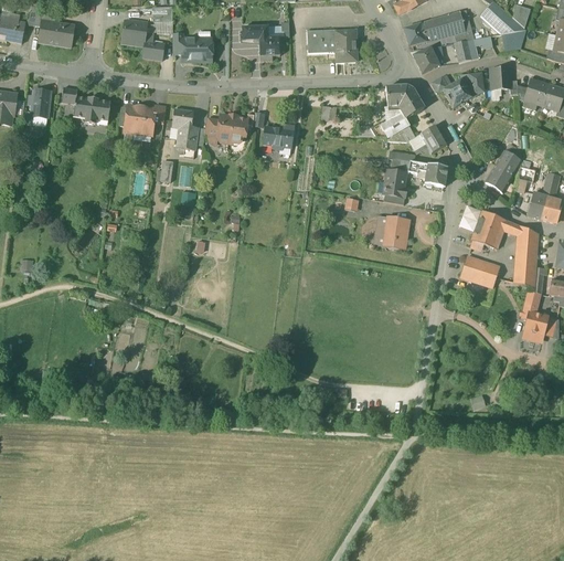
[(398,13),(407,9),(403,0),(400,0),(394,3),(398,13)]
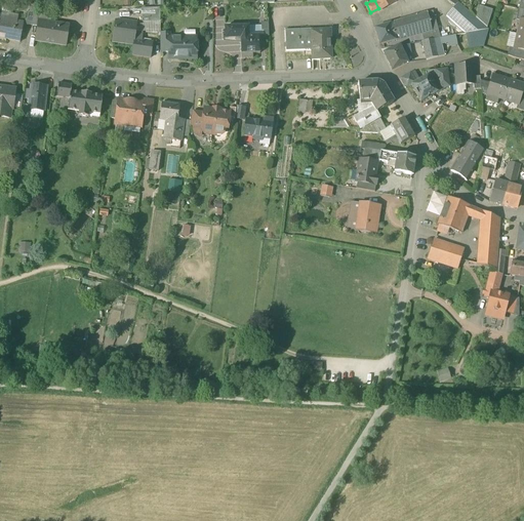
[(374,0),(378,8),(393,0),(374,0)]
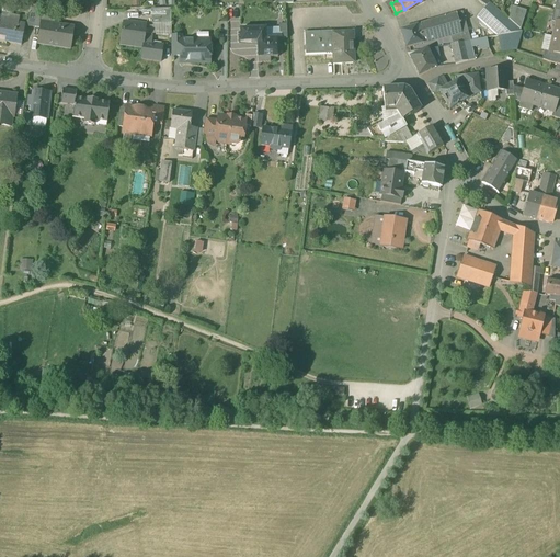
[(522,29),(490,0),(487,3),(477,13),(499,33),(522,29)]
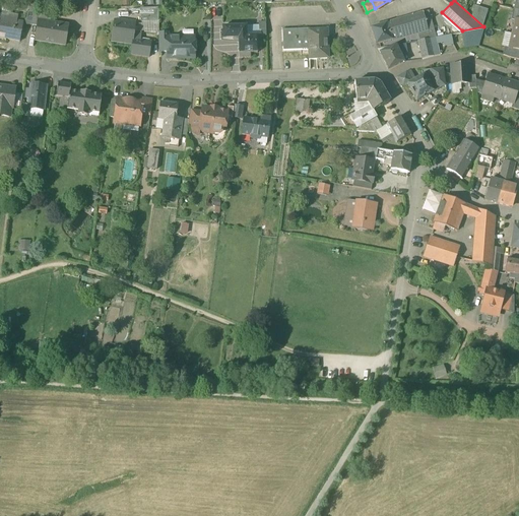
[(3,2),(1,10),(11,12),(13,4),(3,2)]
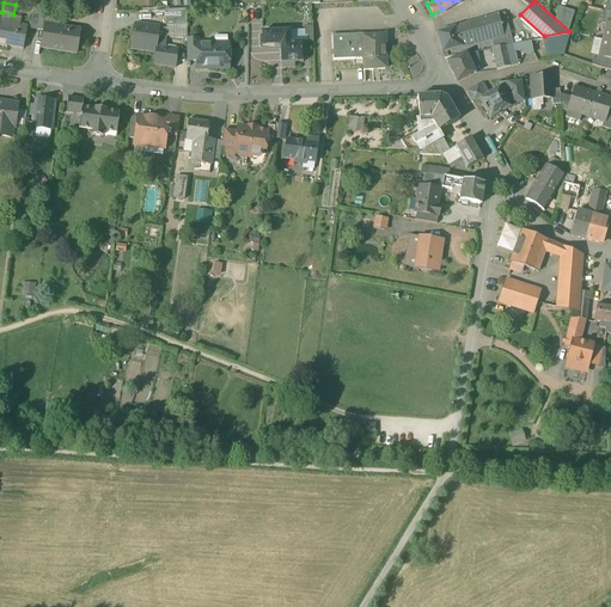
[(249,14),(262,14),(261,4),(249,4),(249,14)]
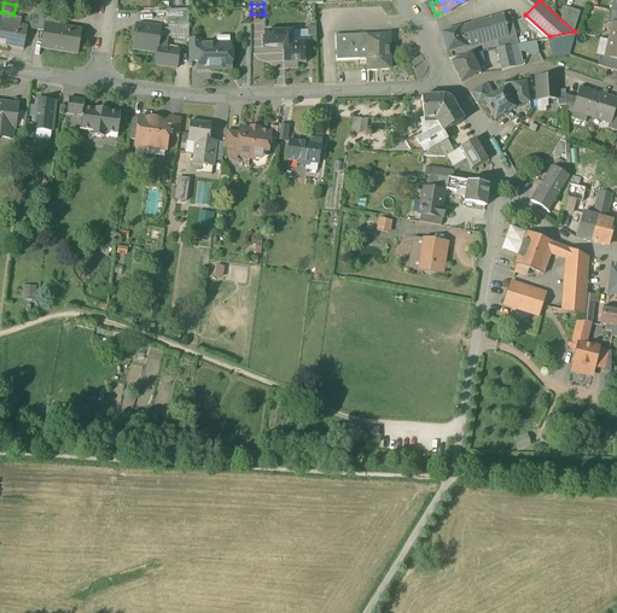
[(560,18),(574,30),(580,9),(564,5),(560,18)]
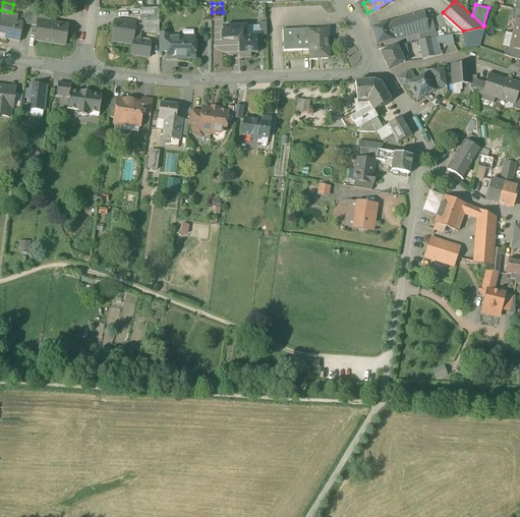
[(140,6),(141,17),(145,17),(160,17),(159,5),(140,6)]
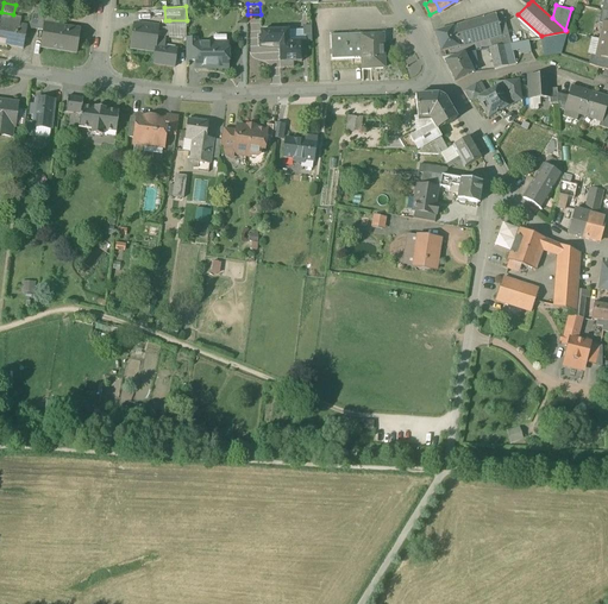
[(30,25),(37,26),(39,11),(32,11),(30,25)]
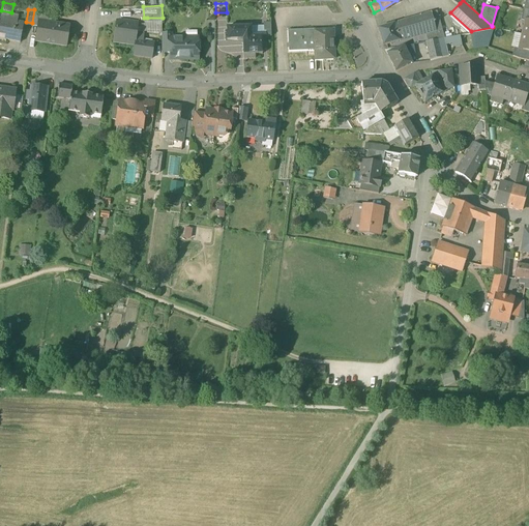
[(32,23),(38,24),(39,19),(41,9),(34,9),(32,23)]
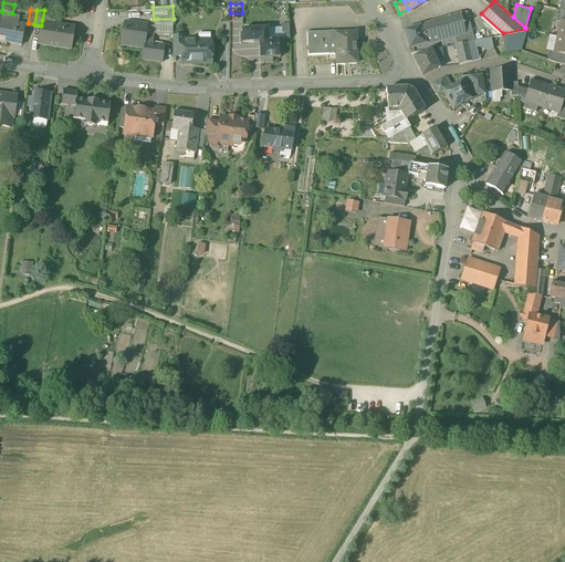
[(447,34),(456,32),(466,29),(461,13),(461,10),(441,17),(447,34)]
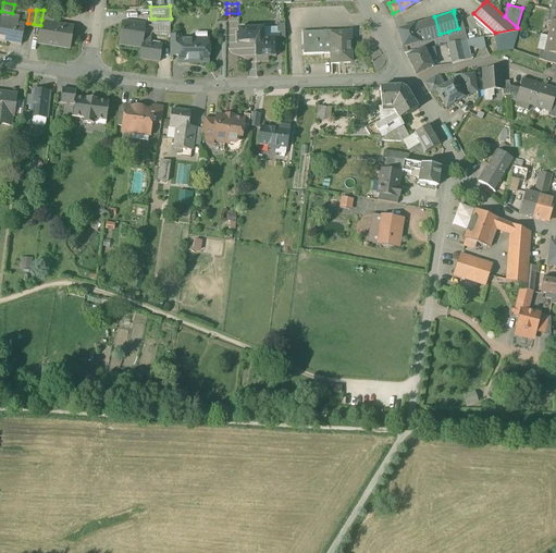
[(1,12),(0,17),(0,20),(13,23),(14,20),(19,21),(20,14),(12,13),(1,11),(1,12)]
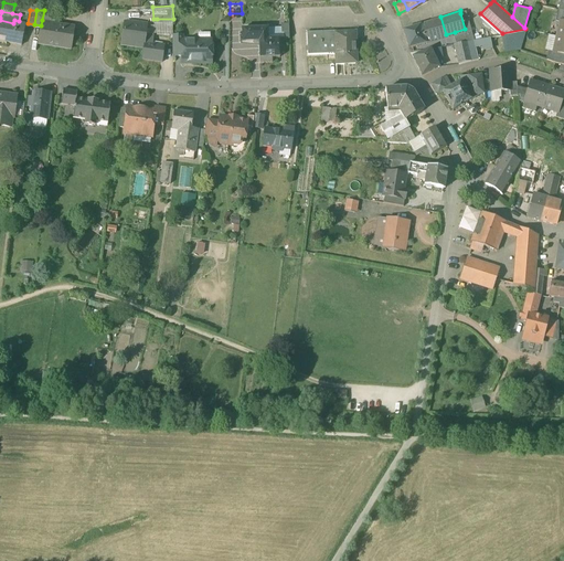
[(467,11),(460,13),(465,29),(468,39),(475,39),(475,38),(467,11)]
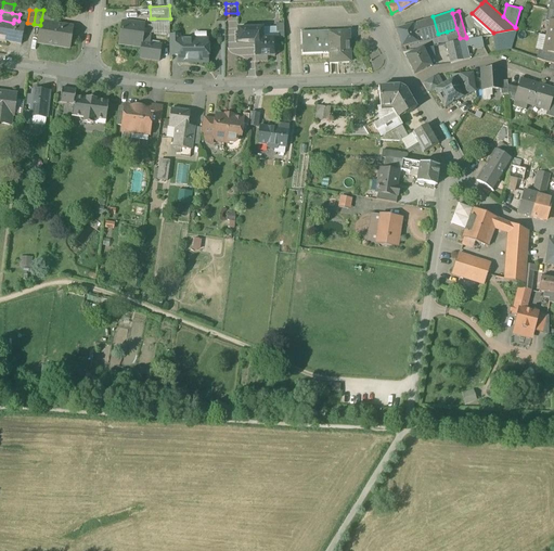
[(419,40),(438,34),(433,16),(413,22),(419,40)]
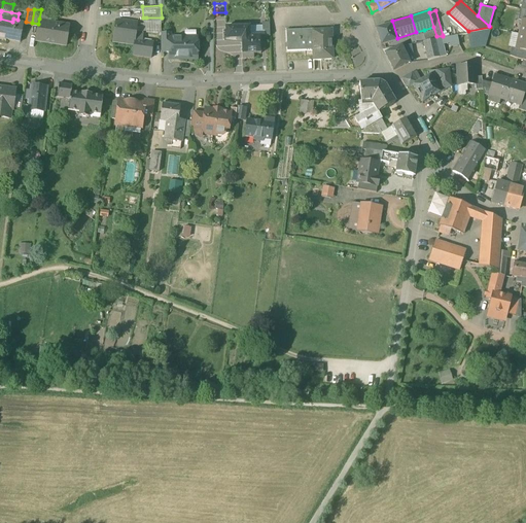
[(114,38),(135,40),(136,31),(138,20),(117,18),(114,38)]
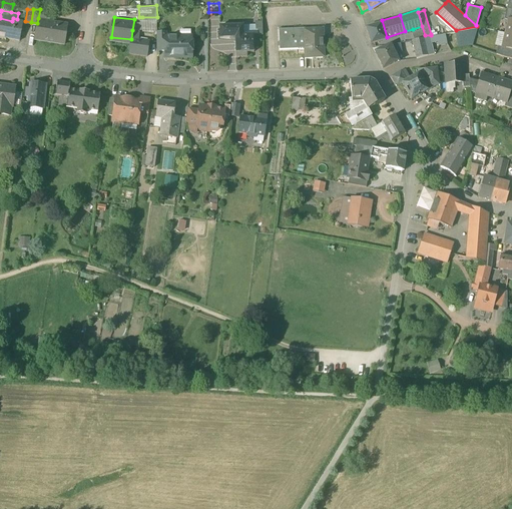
[(157,30),(157,17),(142,17),(142,30),(157,30)]
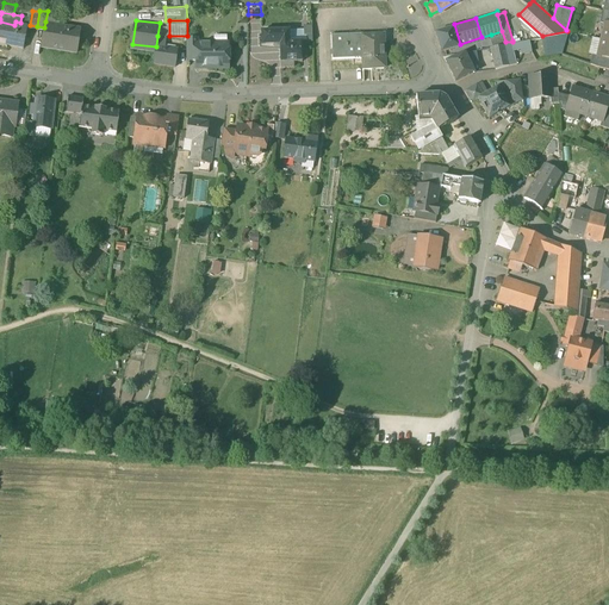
[(28,24),(20,23),(16,22),(14,25),(0,22),(0,35),(7,37),(6,42),(24,45),(28,24)]
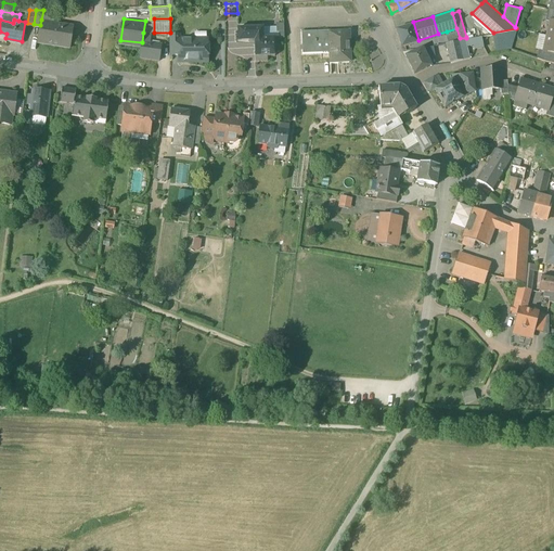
[(38,40),(69,46),(74,24),(41,20),(40,25),(38,40)]
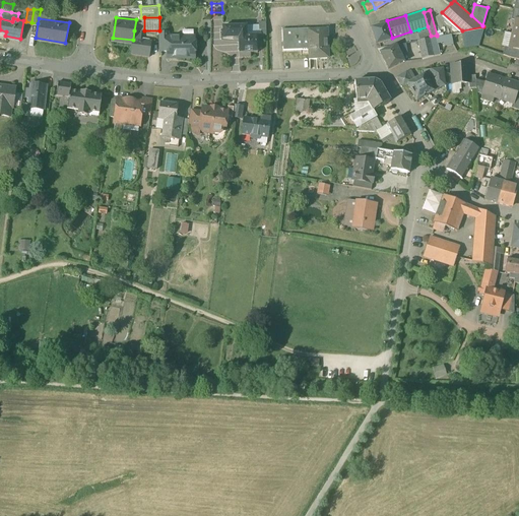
[(371,25),(376,42),(392,38),(387,20),(371,25)]
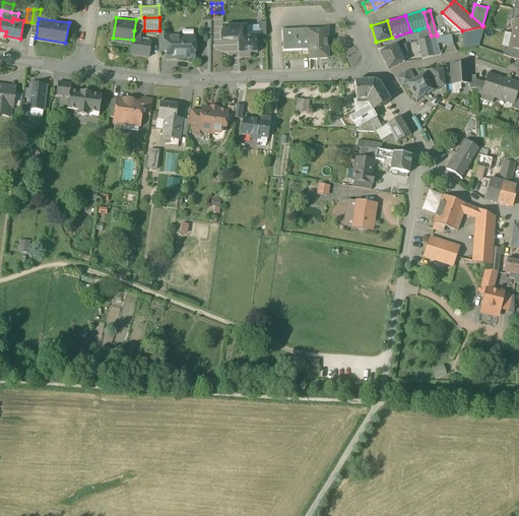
[(295,24),(273,25),(274,58),(287,58),(287,56),(295,56),(295,60),(307,60),(307,55),(314,55),(314,57),(327,56),(325,23),(304,24),(304,22),(295,22),(295,24)]
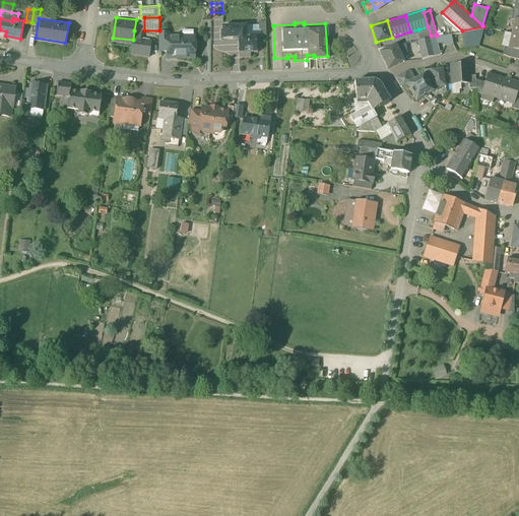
[(239,36),(239,51),(251,51),(258,51),(257,34),(261,34),(261,28),(259,28),(259,23),(222,24),(223,37),(239,36)]
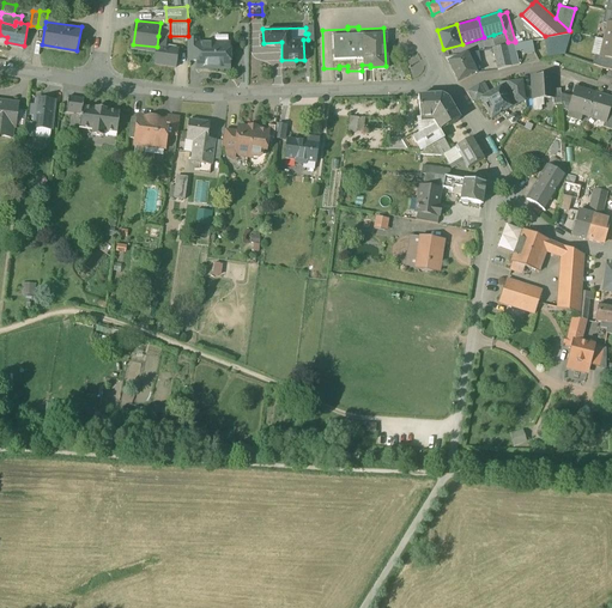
[(508,42),(504,31),(494,35),(497,44),(507,43),(508,42)]
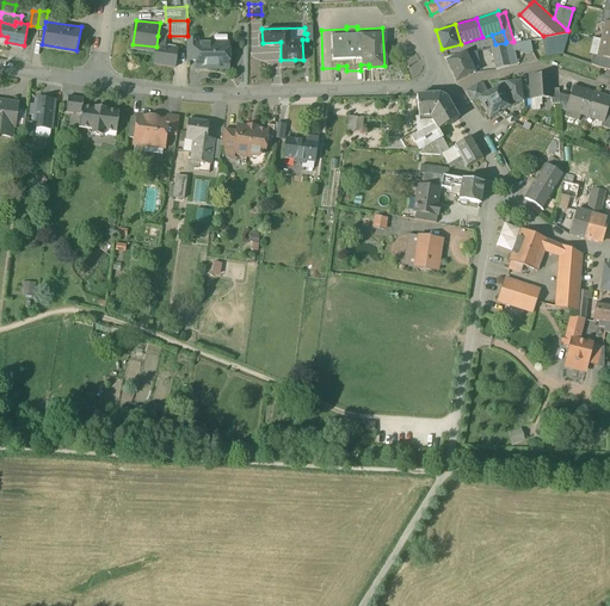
[(568,31),(543,36),(546,54),(564,50),(570,31),(568,31)]
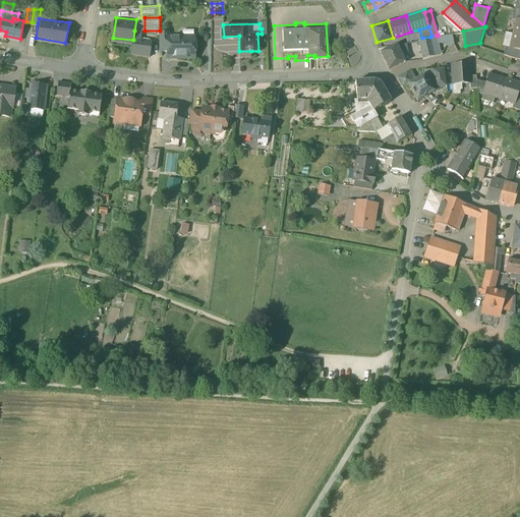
[(183,29),(183,35),(183,38),(194,38),(194,29),(183,29)]
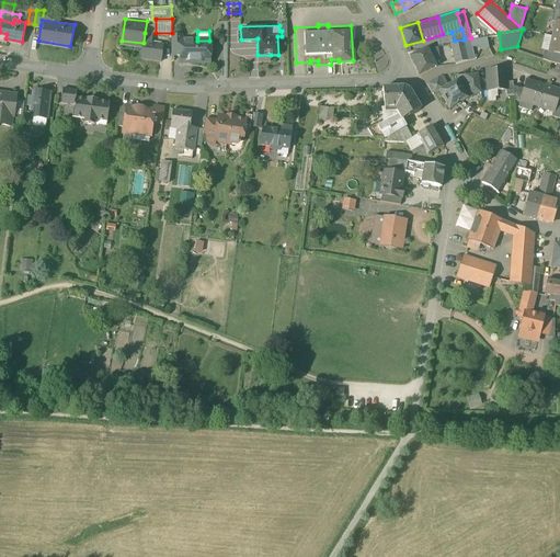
[(541,47),(545,48),(546,47),(550,48),(553,34),(545,32),(541,47)]
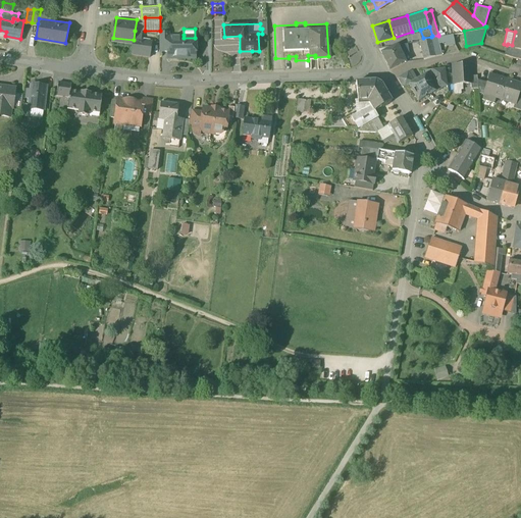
[(143,32),(135,31),(134,40),(132,53),(151,55),(153,40),(142,39),(143,32)]
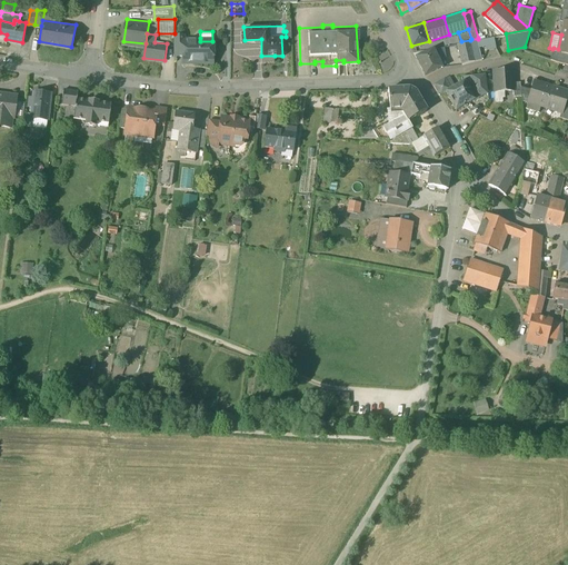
[(175,53),(185,53),(183,38),(185,38),(185,33),(175,33),(175,53)]
